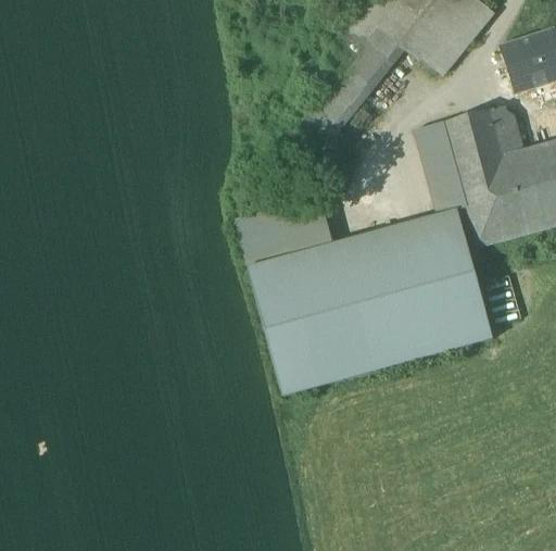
[(388,0),(349,57),(293,125),(316,127),(339,128),(383,72),(379,69),(399,44),(443,72),(493,11),(479,0),(388,0)]
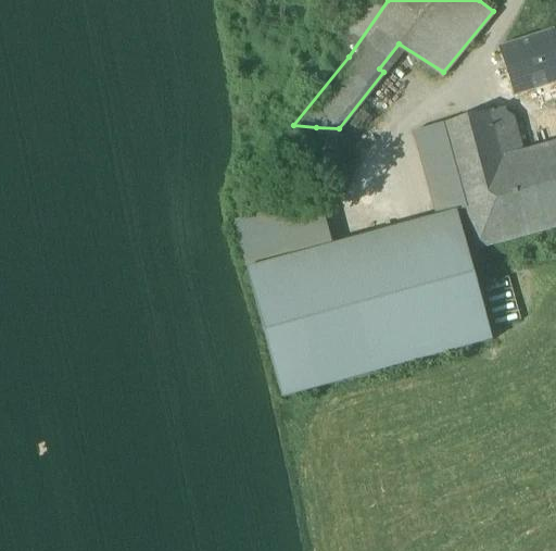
[(362,0),(329,40),(349,57),(388,0),(362,0)]
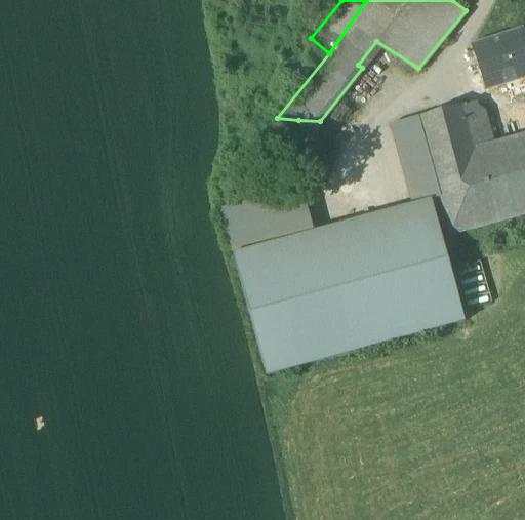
[(486,85),(505,79),(524,72),(524,33),(523,27),(473,43),(486,85)]
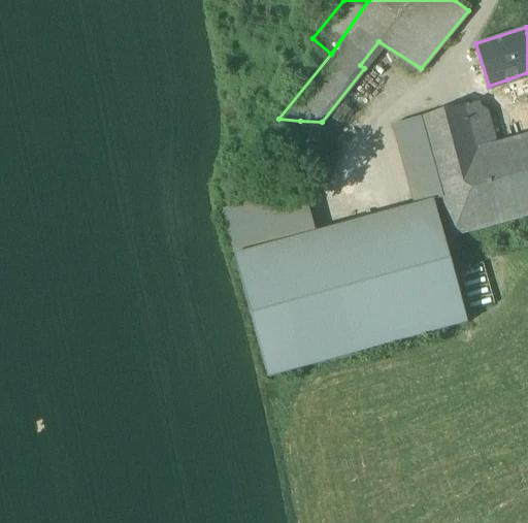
[(527,90),(527,72),(507,79),(512,95),(527,90)]
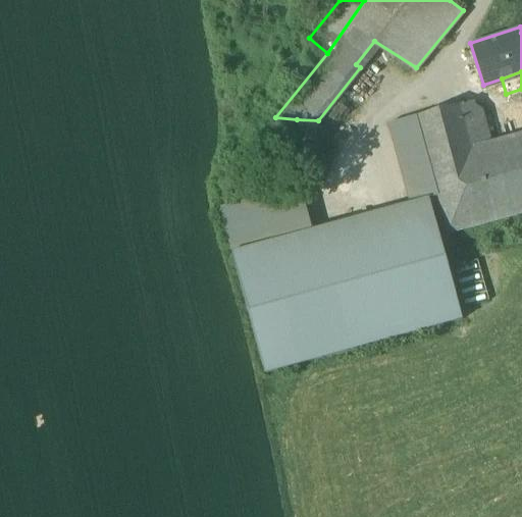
[(474,98),(417,113),(388,120),(410,201),(231,250),(265,370),(462,316),(441,243),(429,196),(439,193),(449,229),(521,209),(521,132),(491,141),(482,107),(475,102),(474,98)]
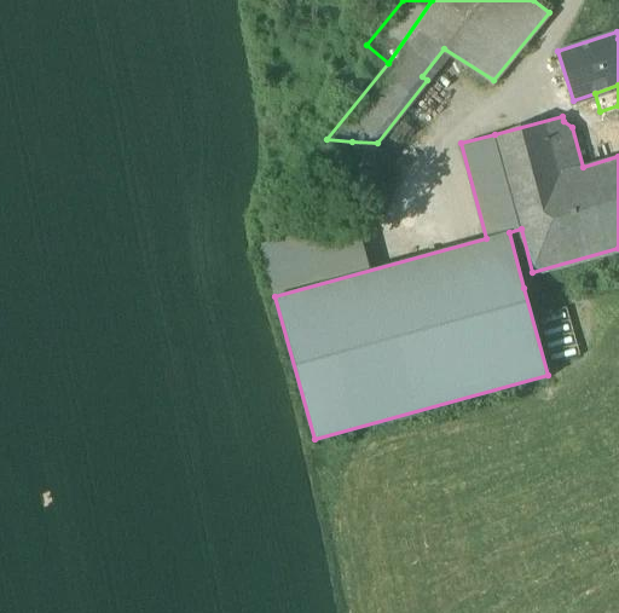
[(347,203),(371,204),(377,143),(352,142),(347,203)]
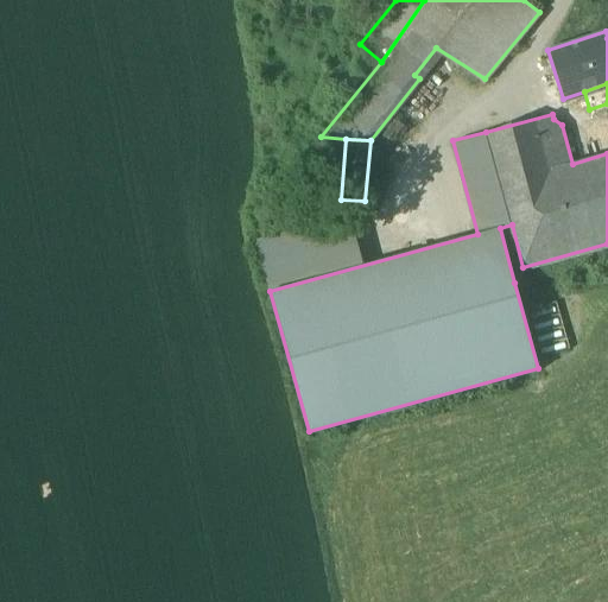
[(255,236),(268,287),(362,263),(348,211),(255,236)]
